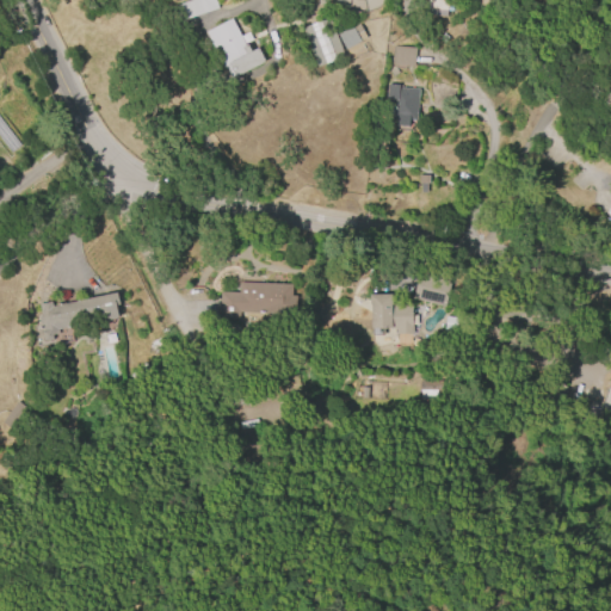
[(214,0),(217,8),(178,22),(173,6),(191,0),(214,0)]
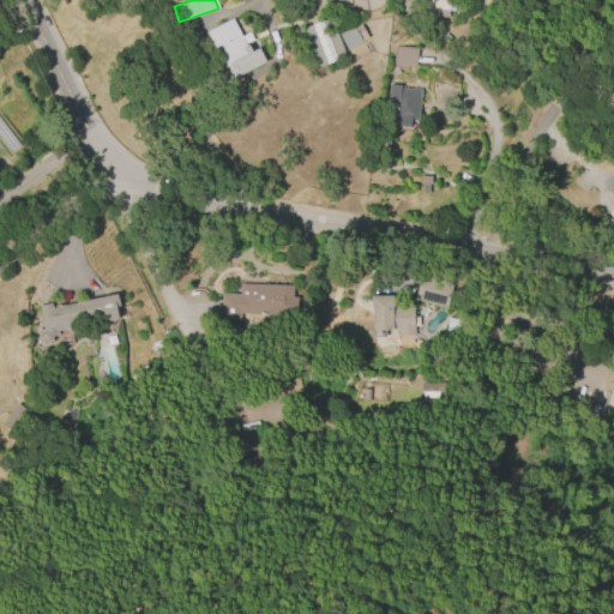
[(447,0),(447,17),(428,16),(428,0),(447,0)]
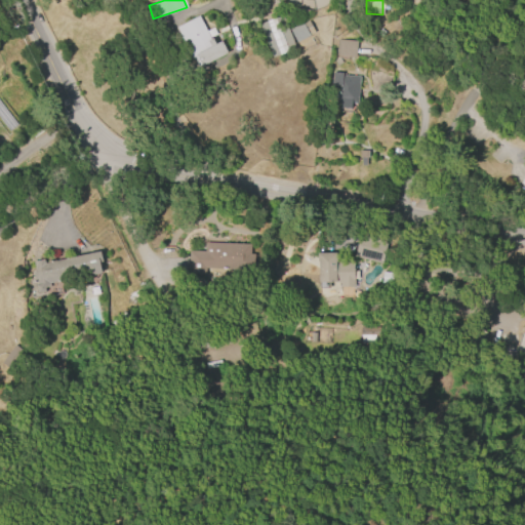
[(410,6),(411,0),(422,0),(420,8),(410,6)]
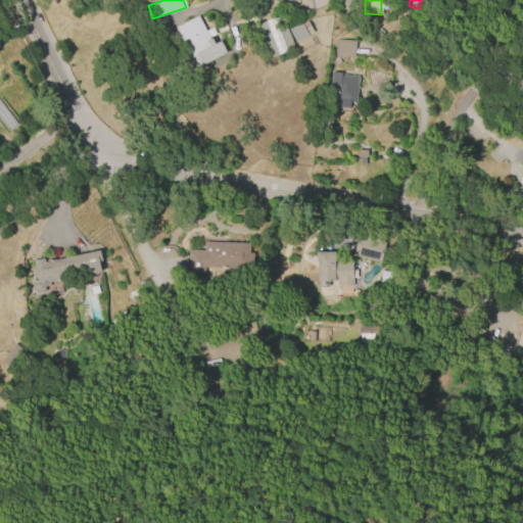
[(175,27),(196,15),(208,39),(210,38),(214,44),(220,41),(226,52),(200,65),(194,54),(190,57),(186,49),(191,47),(187,39),(182,41),(175,27)]
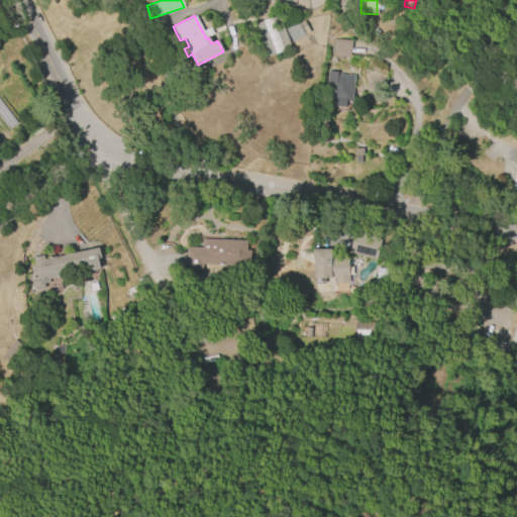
[(291,48),(268,57),(254,24),(278,15),(291,48)]
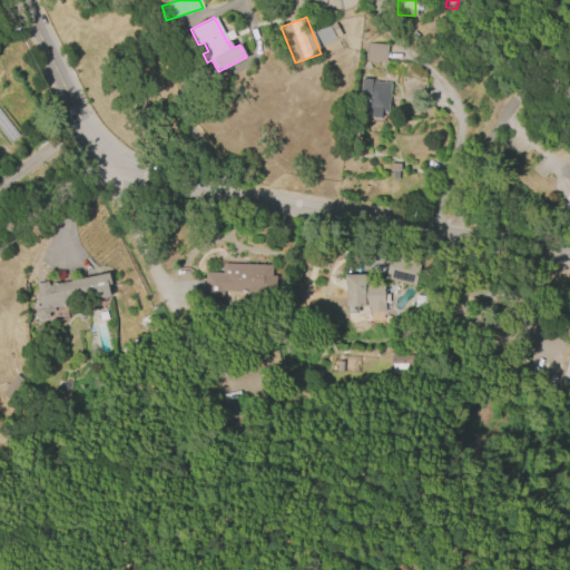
[(341,35),(321,46),(313,32),(333,21),(341,35)]
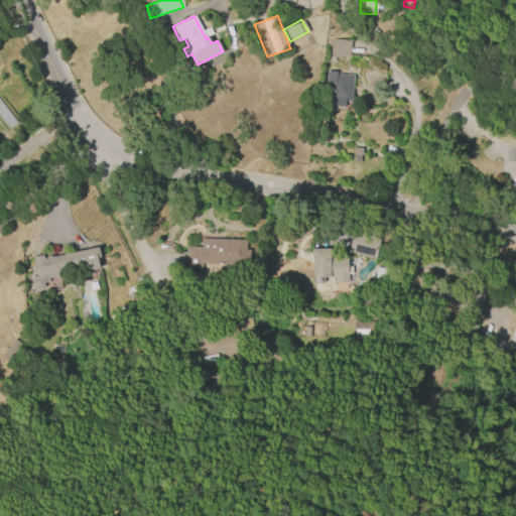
[(330,54),(332,39),(350,40),(349,56),(330,54)]
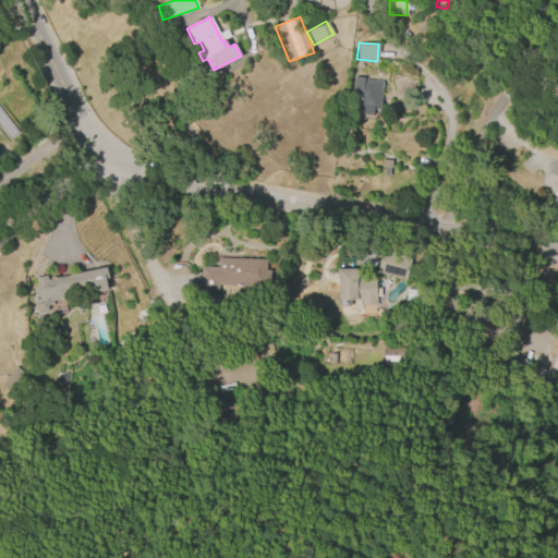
[(381,81),(379,110),(373,109),(372,116),(361,114),(362,109),(353,108),(354,91),(351,91),(352,76),(362,77),(362,80),(381,81)]
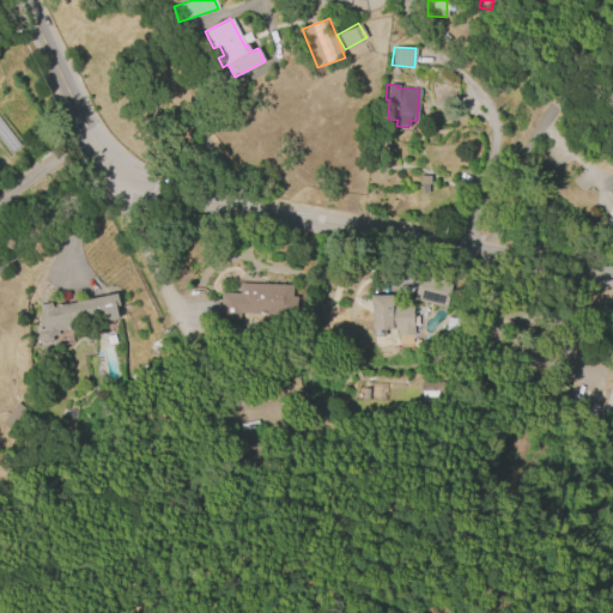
[(419,193),(419,176),(429,176),(429,186),(428,186),(428,193),(419,193)]
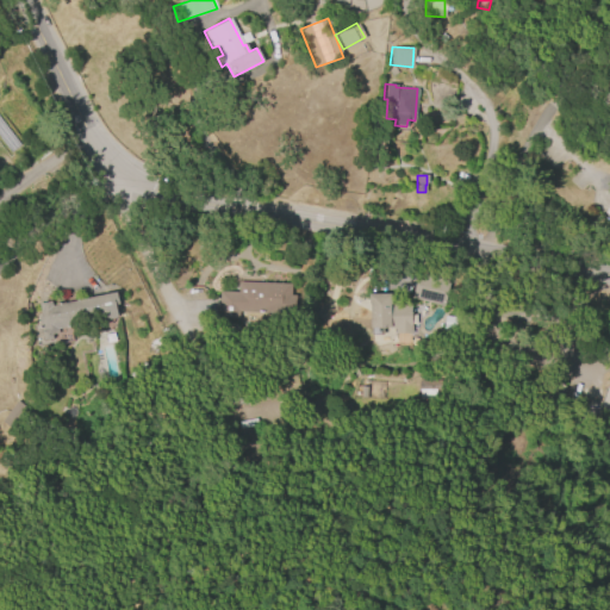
[(443,307),(410,298),(416,278),(449,286),(443,307)]
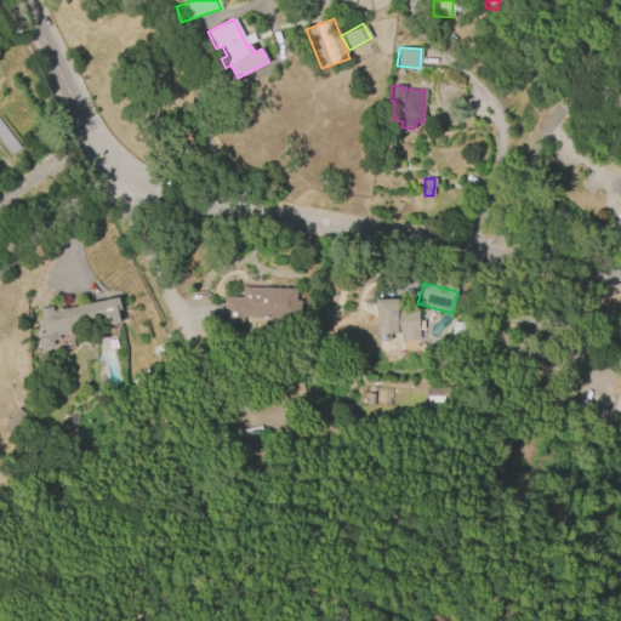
[(222,296),(243,296),(243,288),(296,289),(296,301),(301,301),(301,320),(243,318),(241,326),(221,326),(222,296)]
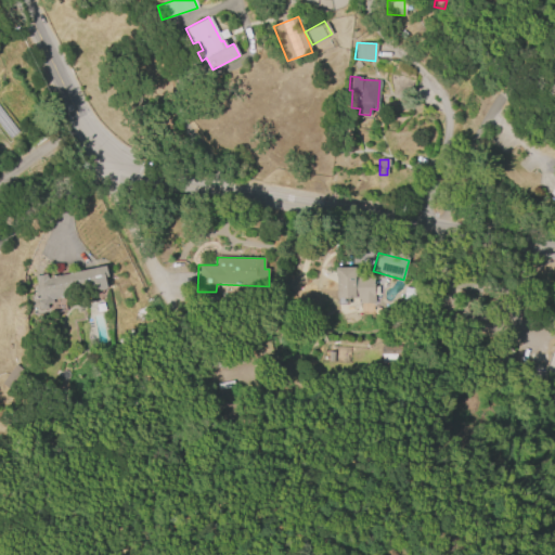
[(47,276),(105,266),(107,276),(104,278),(106,289),(91,293),(91,288),(64,294),(64,297),(54,299),(55,307),(38,310),(37,302),(35,302),(31,287),(35,286),(33,275),(47,273),(47,276)]
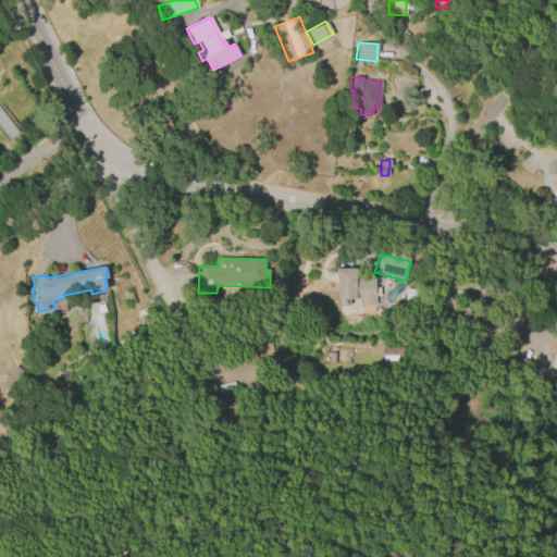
[(337,298),(336,269),(356,268),(356,277),(373,276),(374,305),(360,306),(360,298),(337,298)]
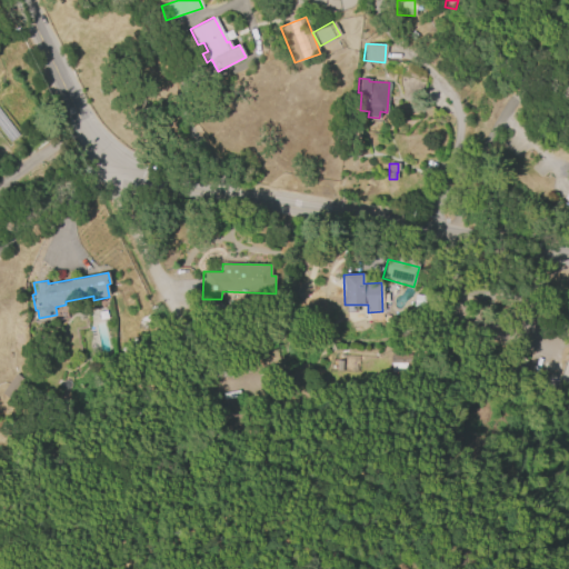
[(405,372),(390,372),(390,355),(416,355),(416,366),(405,366),(405,372)]
